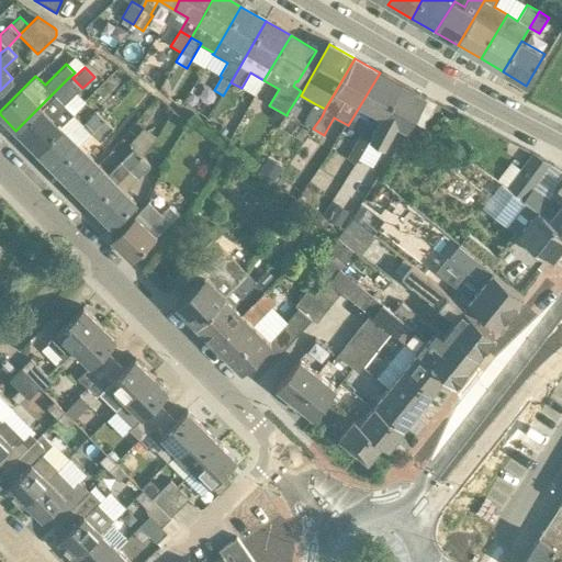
[(370,141),(403,85),(380,72),(348,125),(361,132),(359,136),(346,159),(356,165),(369,139),(370,141)]
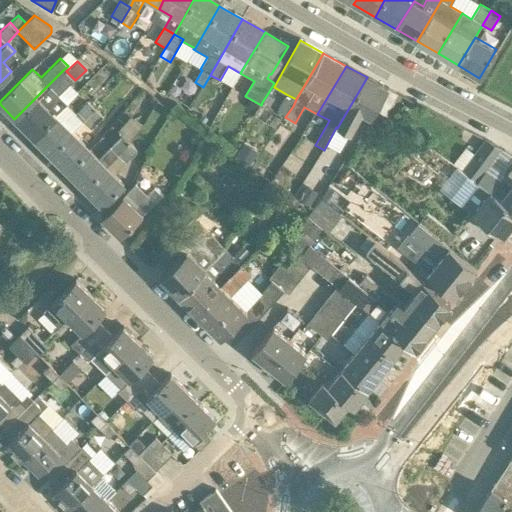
[(32,136),(66,104),(58,96),(73,80),(63,70),(14,119),(32,136)]
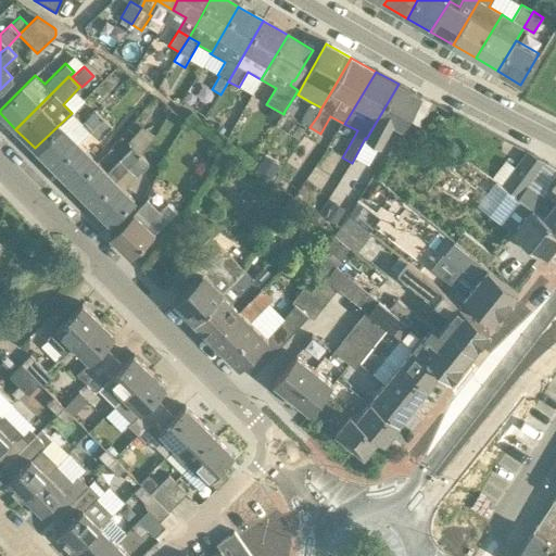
[(399,84),(366,139),(380,147),(393,125),(403,130),(408,119),(421,96),(399,84)]
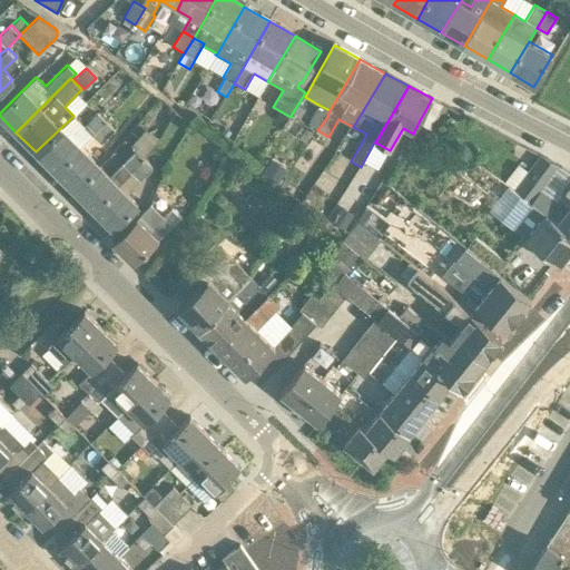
[(432,98),(419,123),(430,129),(443,105),(432,98)]
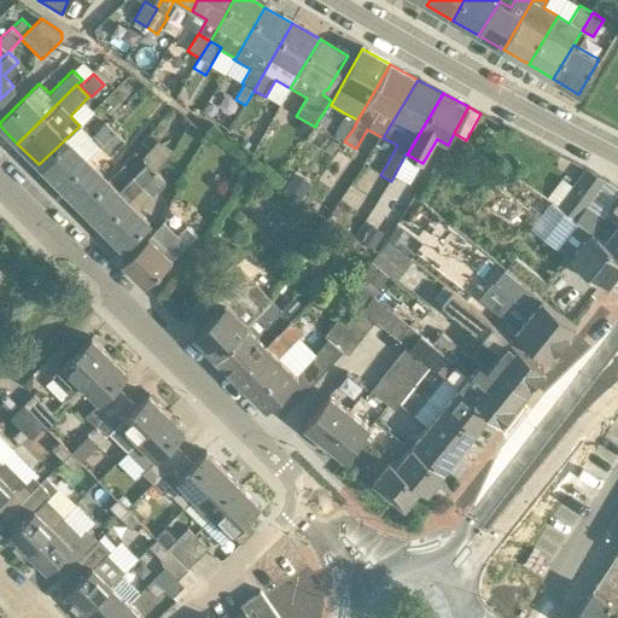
[(332,117),(324,112),(316,123),(326,128),(332,117)]
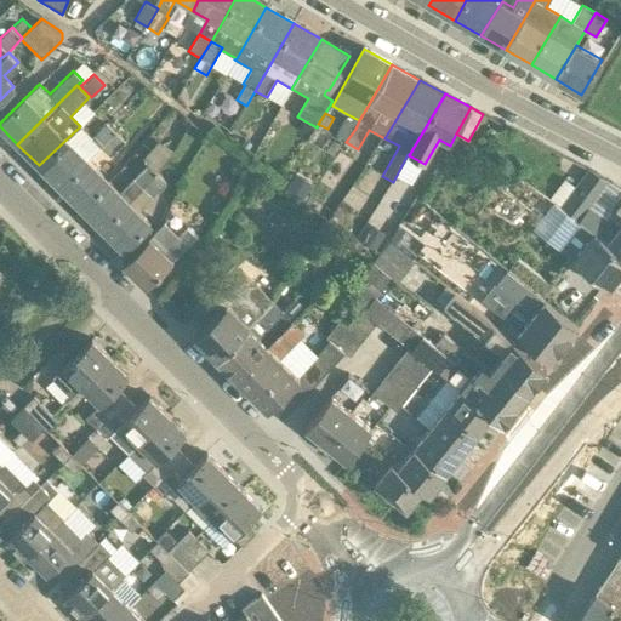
[(355,129),(359,120),(347,114),(330,143),(342,151),(346,142),(355,129)]
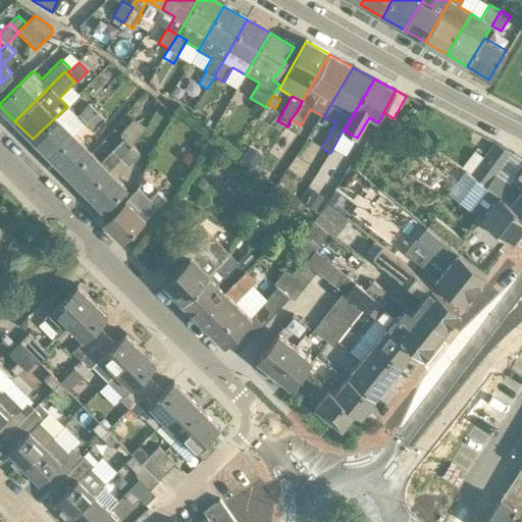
[(85,124),(97,112),(89,104),(76,115),(67,106),(33,139),(51,158),(74,135),(85,124)]
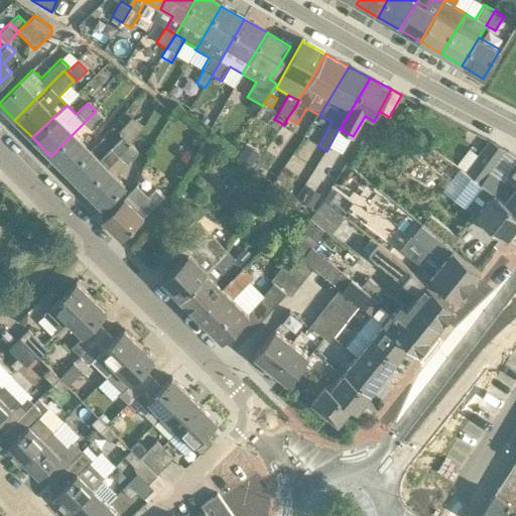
[(96,111),(84,123),(92,131),(104,119),(96,111)]
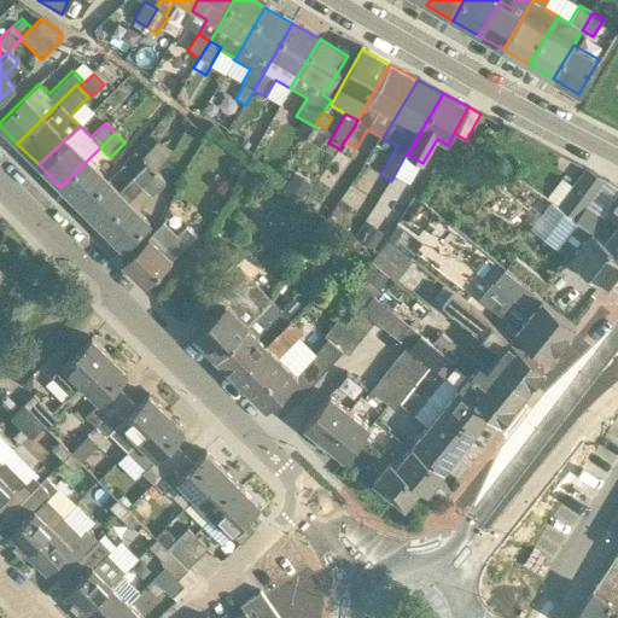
[(157,168),(174,149),(161,138),(145,158),(157,168)]
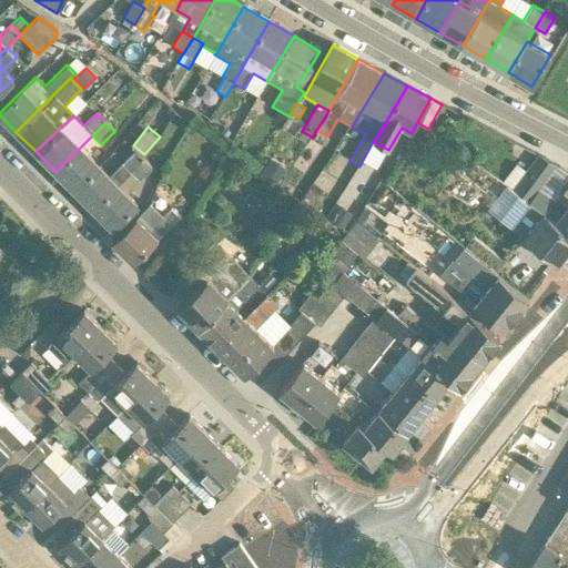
[(75,191),(100,166),(81,146),(56,172),(75,191)]
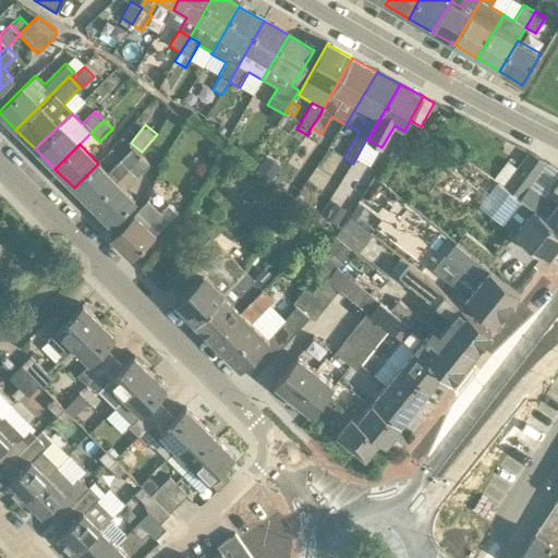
[(116,182),(142,157),(132,147),(108,172),(98,164),(74,187),(93,206),(116,182)]
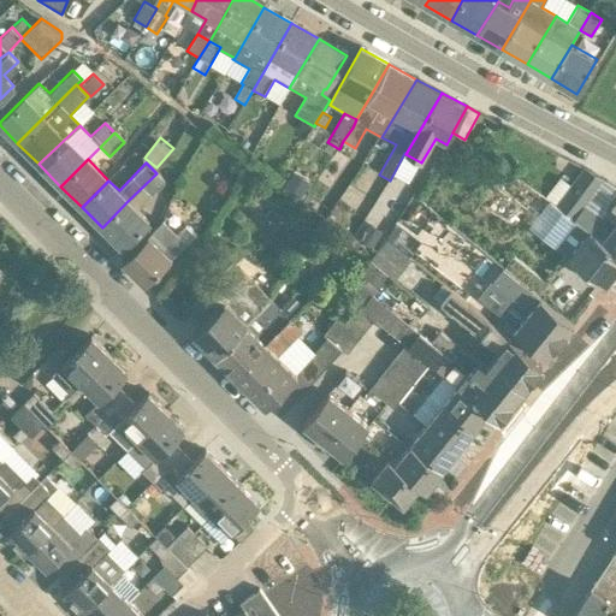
[(615,188),(582,170),(557,206),(615,252),(615,188)]
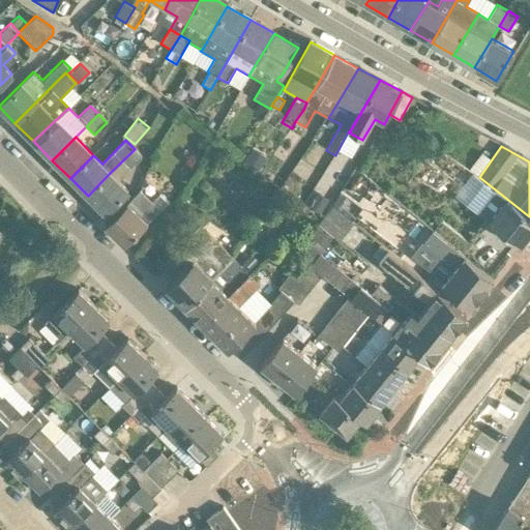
[(254,147),(244,163),(258,171),(267,156),(254,147)]
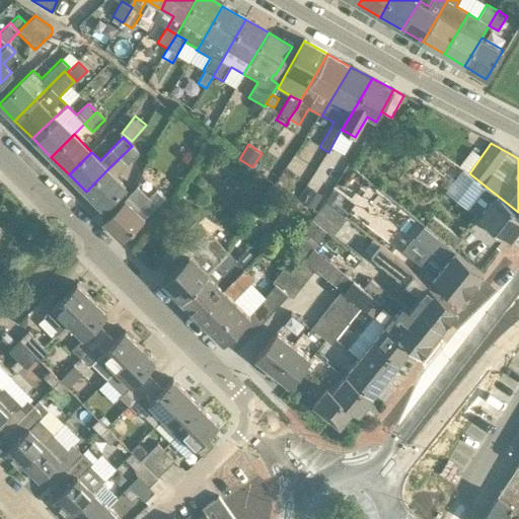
[(107,169),(86,192),(103,209),(126,187),(117,176),(139,154),(132,146),(107,169)]
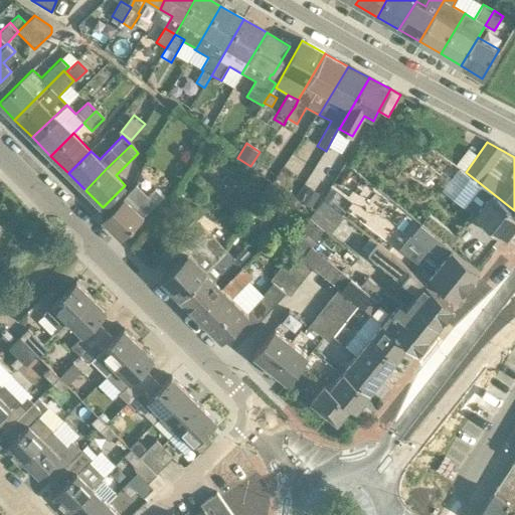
[(505,239),(514,226),(514,210),(466,172),(465,173),(481,185),(472,197),(451,181),(443,191),(469,213),(487,225),(505,239)]
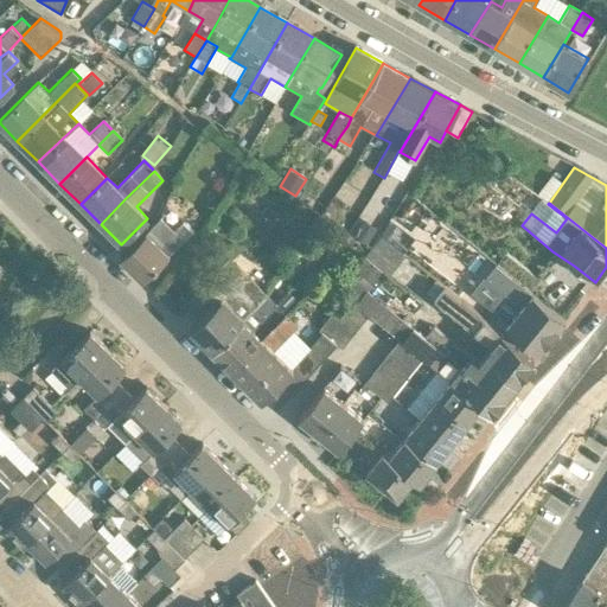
[(173,231),(161,218),(119,259),(144,281),(170,255),(168,254),(193,231),(184,222),(173,231)]
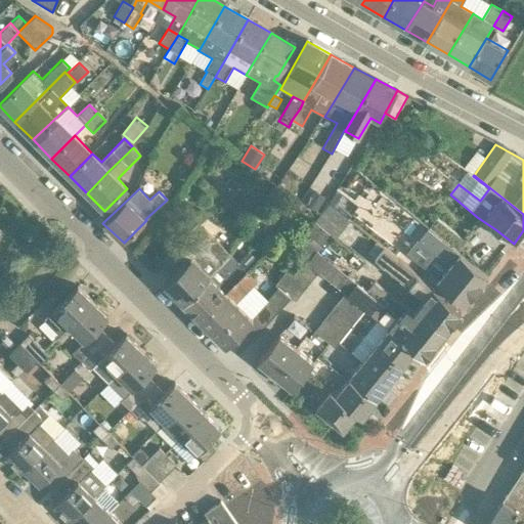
[(326,198),(313,189),(305,203),(318,212),(326,198)]
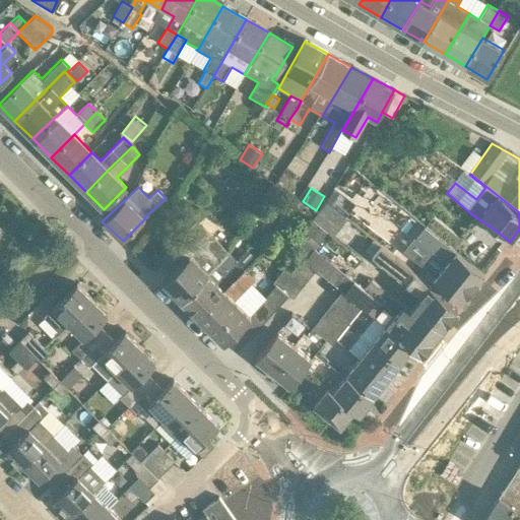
[(335,195),(328,202),(344,214),(350,206),(347,204),(348,203),(335,193),(335,195)]
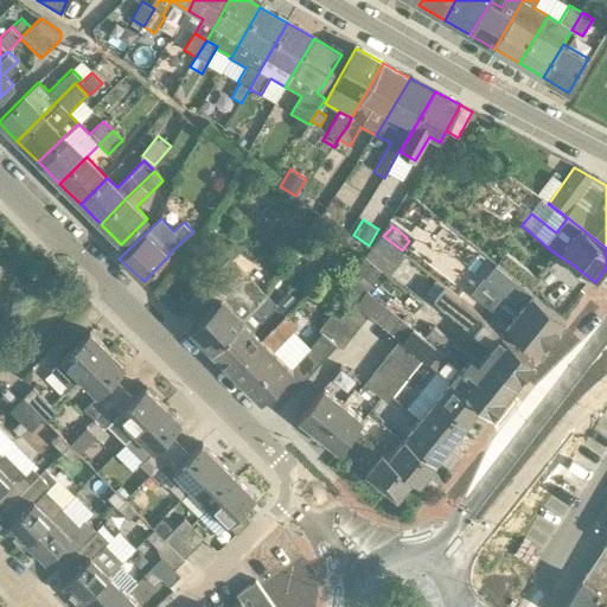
[(406,254),(402,251),(381,235),(371,248),(364,257),(388,276),(406,254)]
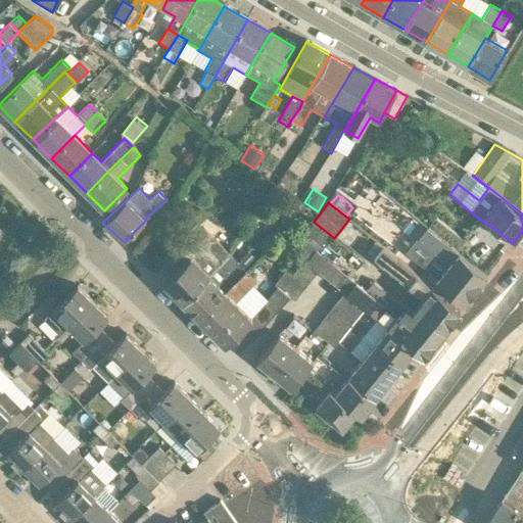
[(465,241),(436,218),(428,228),(458,250),(465,241)]
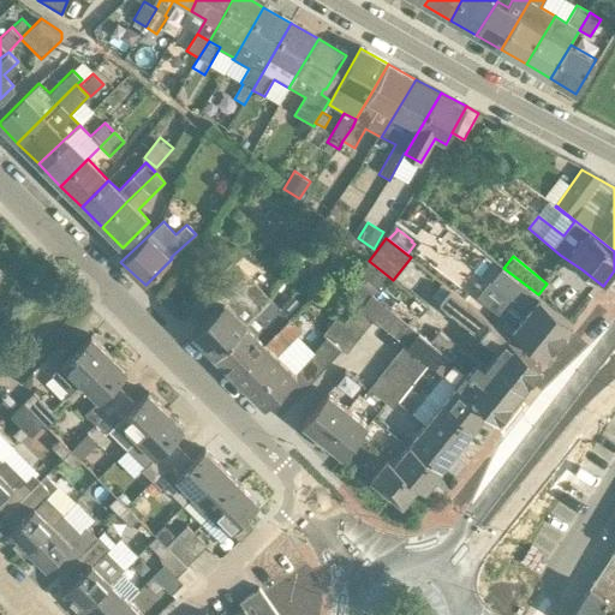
[(213,352),(270,297),(232,261),(204,288),(220,304),(192,332),(213,352)]
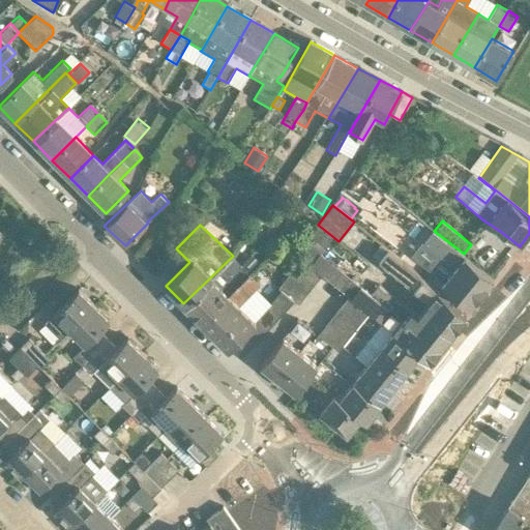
[(495,280),(433,232),(423,243),(438,255),(437,256),(450,265),(458,265),(441,286),(471,310),(495,280)]
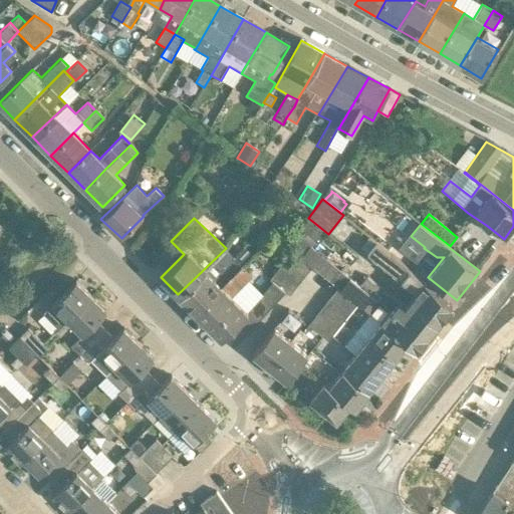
[(369,251),(376,243),(369,238),(363,246),(369,251)]
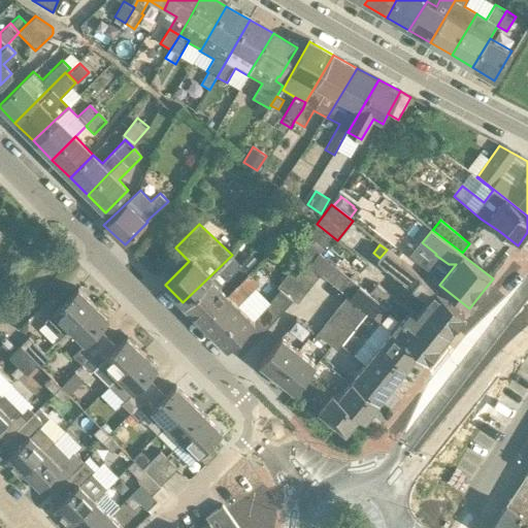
[(420,308),(449,332),(454,326),(464,314),(463,314),(465,311),(387,250),(380,258),(377,261),(419,295),(426,300),(420,308)]
